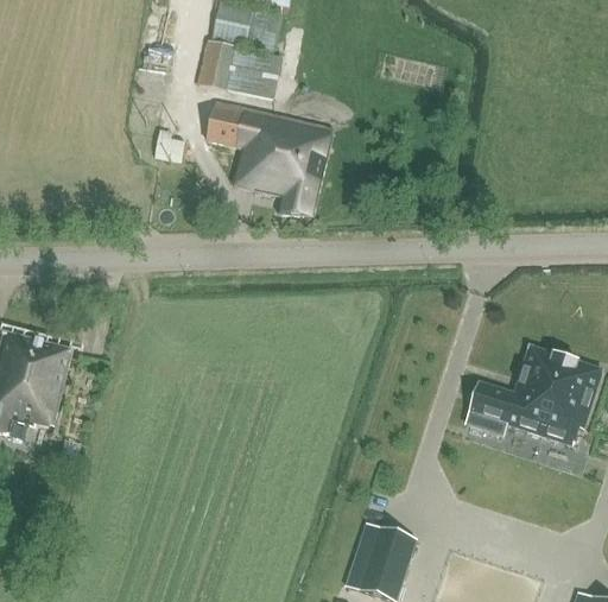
[(220,0),(213,39),(238,44),(236,46),(245,48),(253,7),(220,0)]
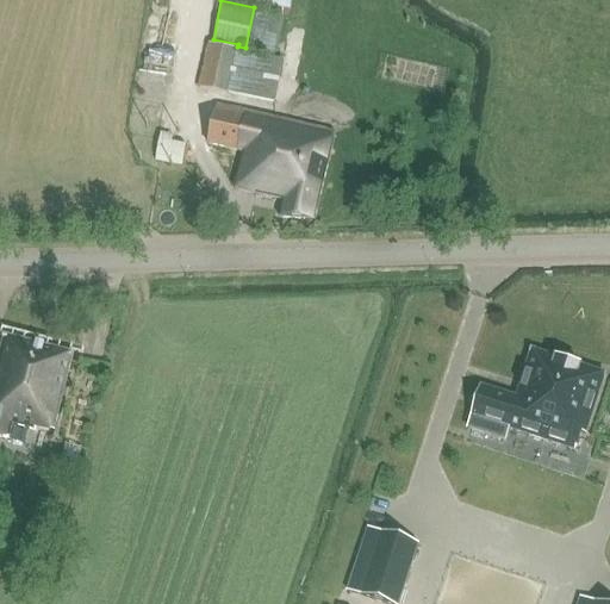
[(254,7),(246,48),(275,54),(284,12),(254,7)]
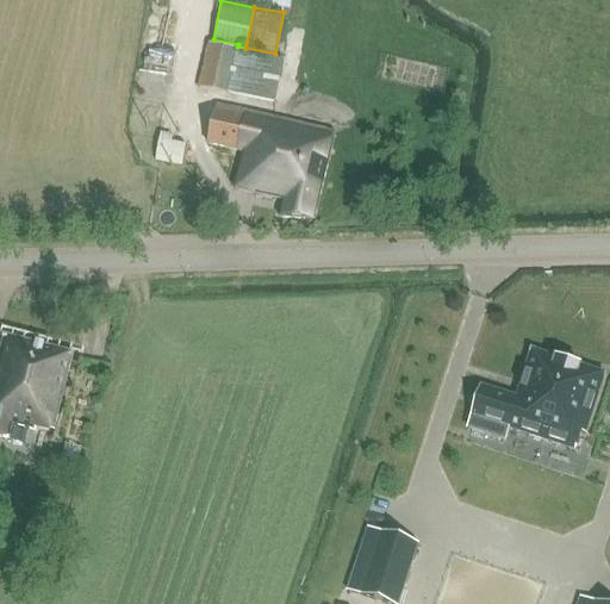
[(209,38),(199,82),(229,88),(237,47),(238,44),(213,39),(209,38)]
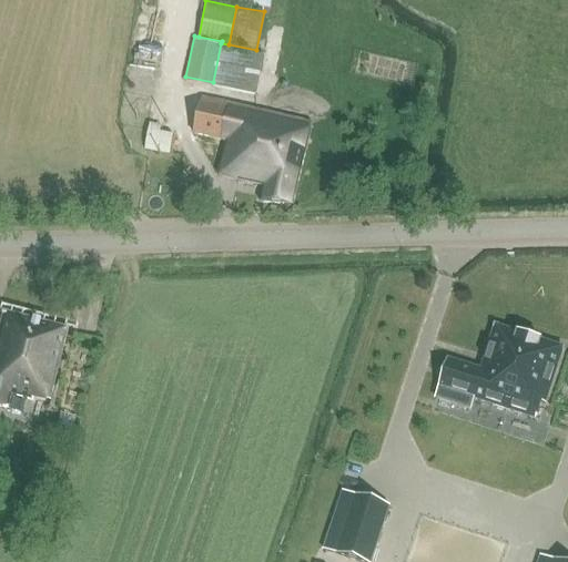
[(221,43),(213,82),(255,91),(263,51),(256,50),(229,44),(221,43)]
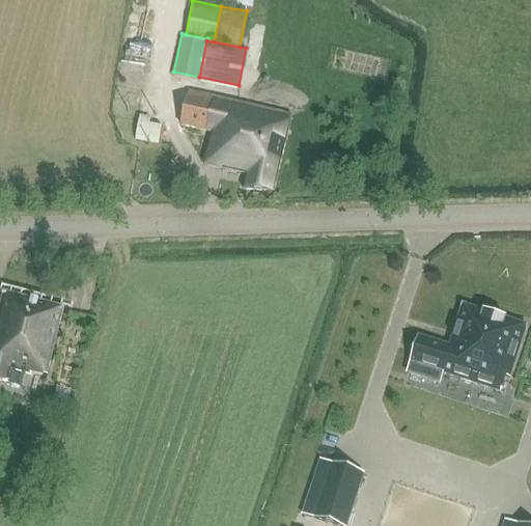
[(120,70),(137,72),(138,56),(122,55),(120,70)]
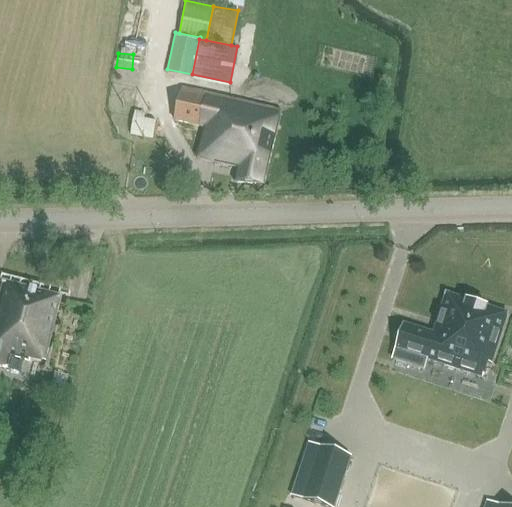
[(182,84),(175,117),(204,123),(197,153),(239,163),(235,179),(264,181),(281,107),(241,98),(182,84)]
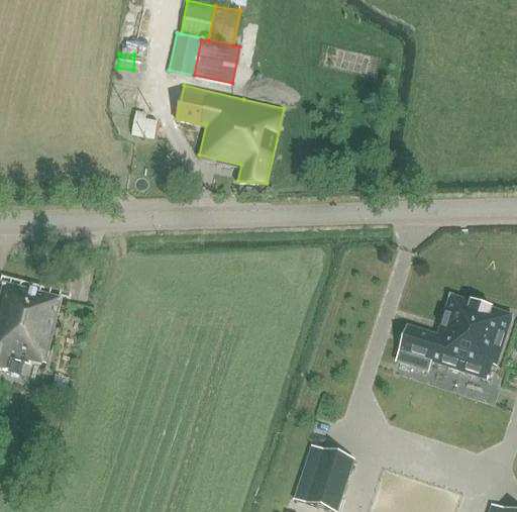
[(33,288),(3,281),(0,291),(0,365),(8,368),(11,357),(15,359),(33,288)]
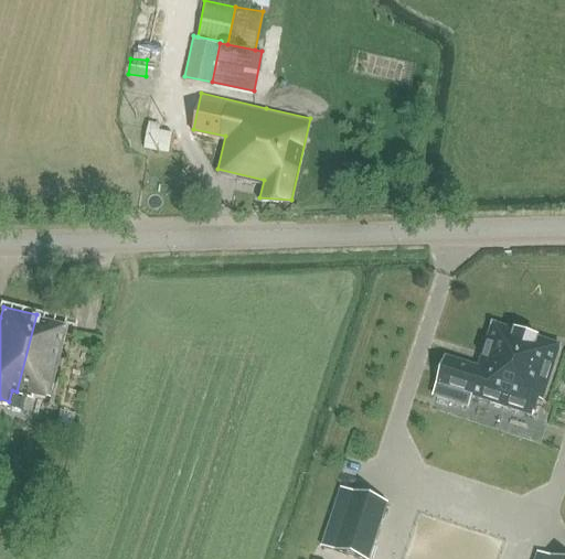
[(50,395),(70,323),(36,314),(17,391),(32,395),(33,391),(50,395)]
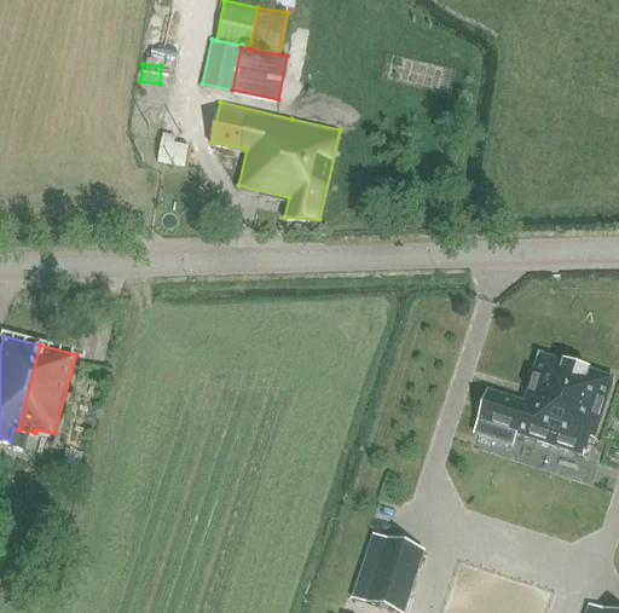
[(614,376),(539,351),(524,399),(489,388),(475,429),(513,441),(516,431),(584,452),(589,434),(594,437),(614,376)]
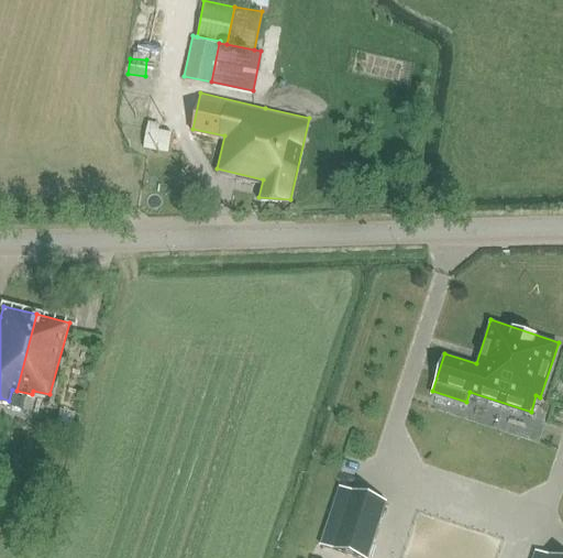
[(386,499),(353,488),(340,525),(328,522),(321,542),(366,557),(386,499)]
